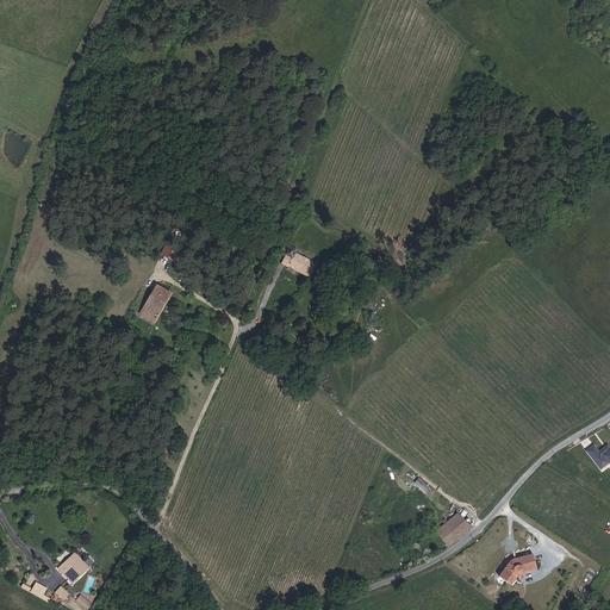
[(178,263),(182,254),(167,246),(162,254),(178,263)]
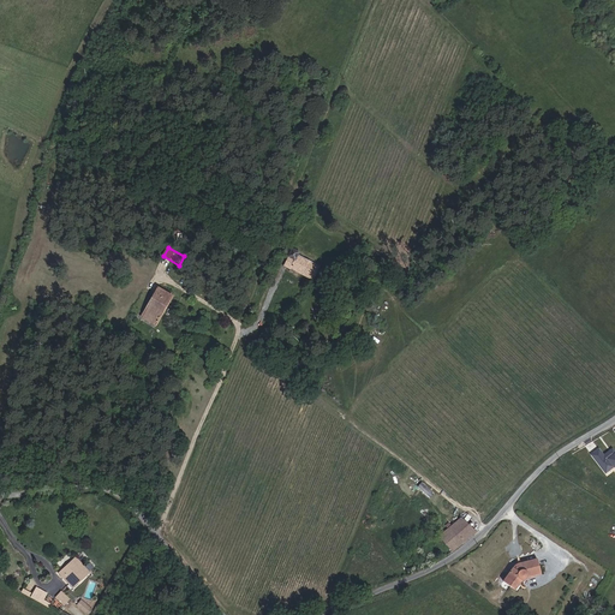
[(312,280),(320,267),(298,256),(299,252),(292,249),(288,257),(290,257),(285,266),(291,269),(290,272),(292,273),(293,270),(312,280)]
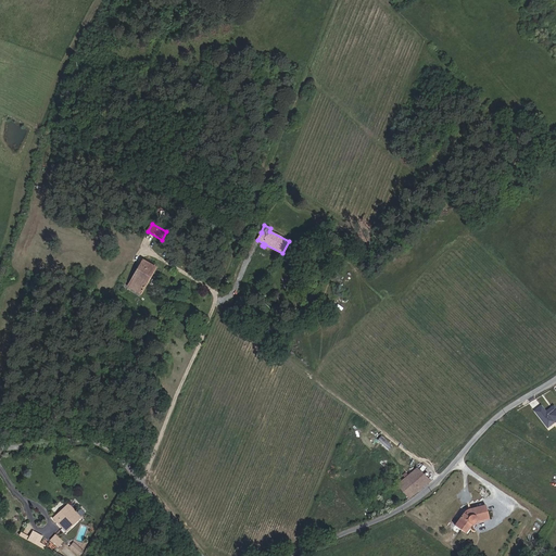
[(128,287),(141,294),(156,267),(142,261),(128,287)]
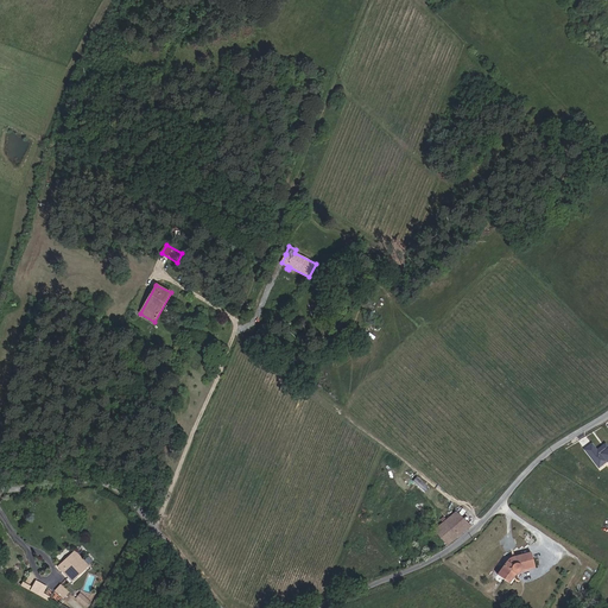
[(583,448),(597,468),(607,461),(607,445),(606,442),(596,448),(593,442),(583,448)]
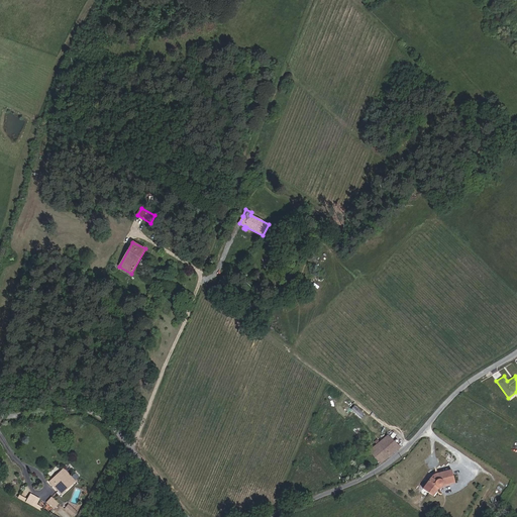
[(350,410),(363,418),(366,414),(353,405),(350,410)]
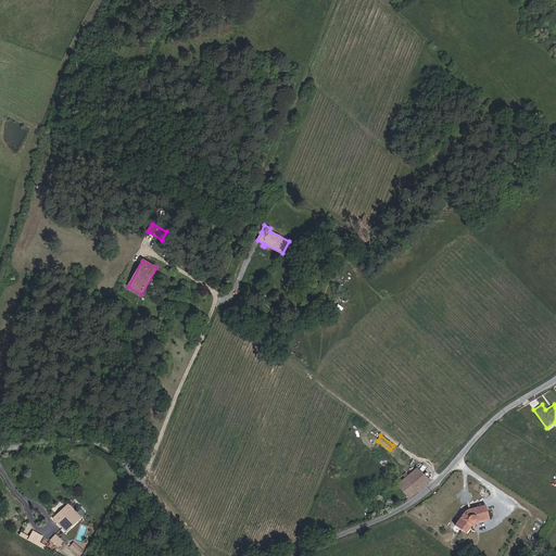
[(408,498),(431,480),(417,467),(408,476),(405,474),(403,476),(405,478),(396,484),(408,498)]
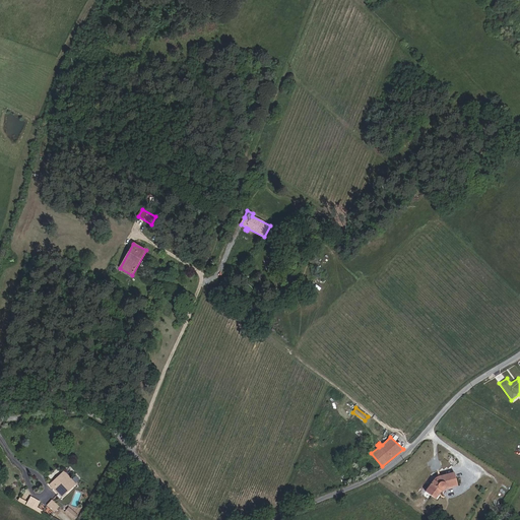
[(345,475),(344,475),(340,470),(339,471),(341,474),(339,475),(342,479),(344,478),(346,481),(350,480),(349,478),(348,479),(345,475)]
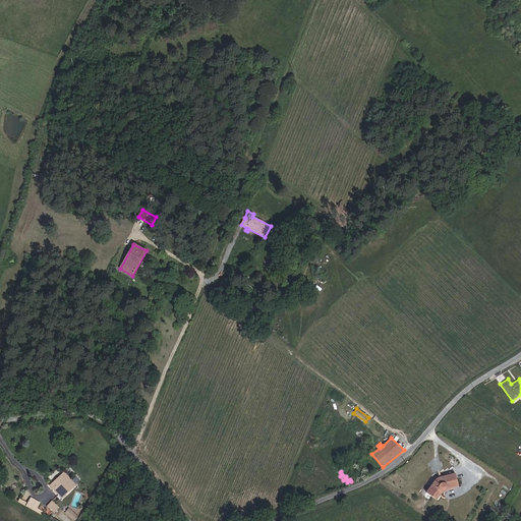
[(448,487),(458,484),(455,473),(440,477),(438,478),(435,481),(426,493),(436,499),(441,491),(442,491),(444,491),(445,491),(446,490),(448,489),(448,488),(448,487)]
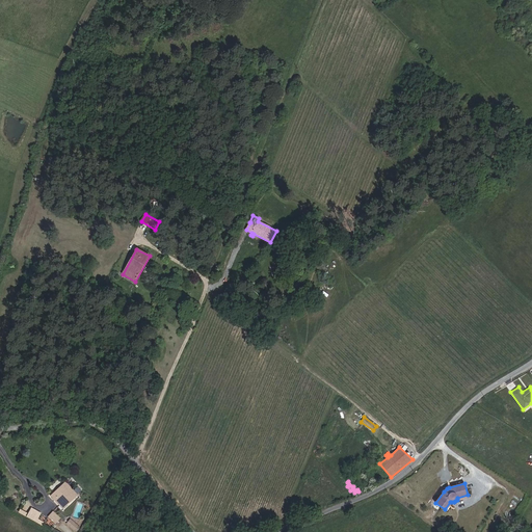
[(51,496),(59,504),(71,494),(62,485),(51,496)]
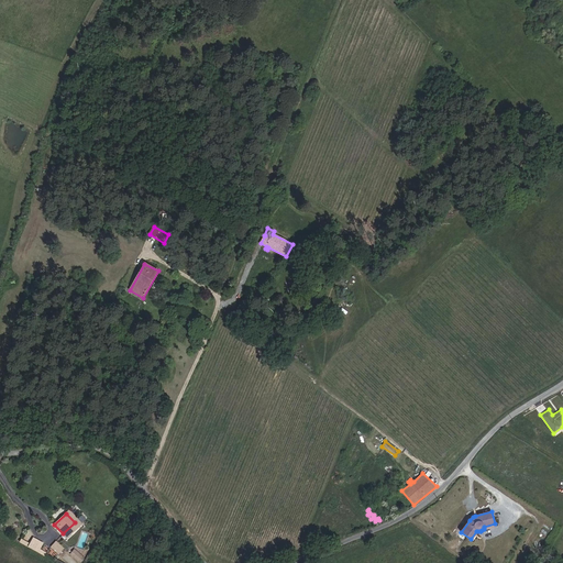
[(32,537),(28,547),(39,552),(43,542),(32,537)]
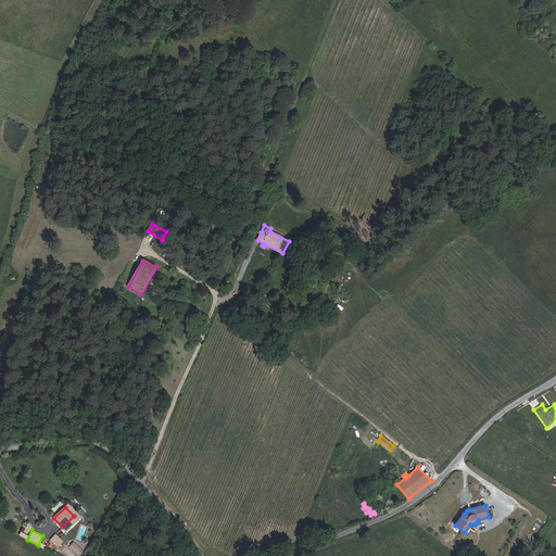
[(50,541),(57,546),(62,541),(55,534),(50,541)]
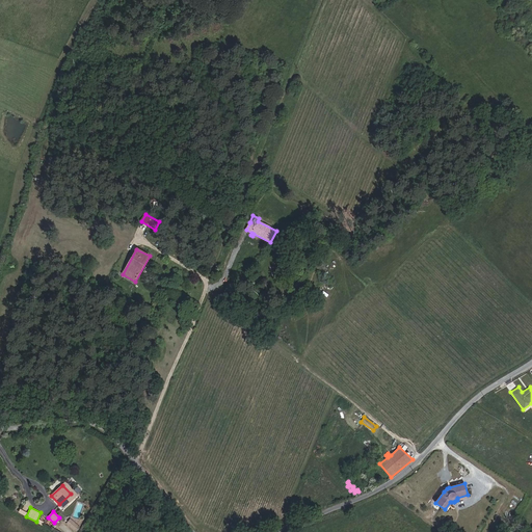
[(74,530),(77,526),(71,520),(67,524),(74,530)]
